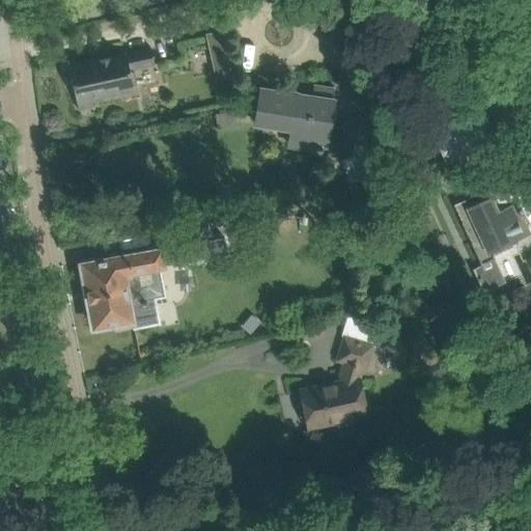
[(205,33),(216,81),(233,77),(222,30),(205,33)]
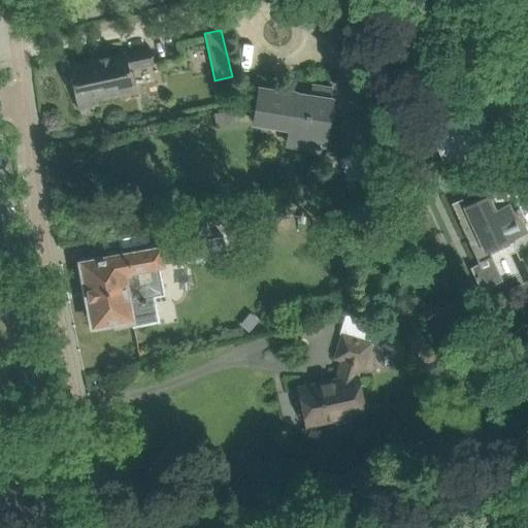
[(133,87),(129,68),(154,63),(151,47),(68,66),(77,107),(93,104),(91,96),(133,87)]
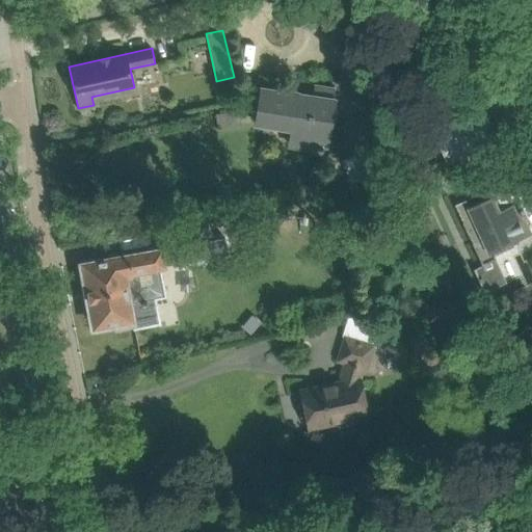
[(258,116),(256,126),(291,131),(290,143),(318,148),(318,152),(321,152),(322,149),(325,149),(335,89),(316,86),(315,94),(262,85),(262,89),(258,116)]
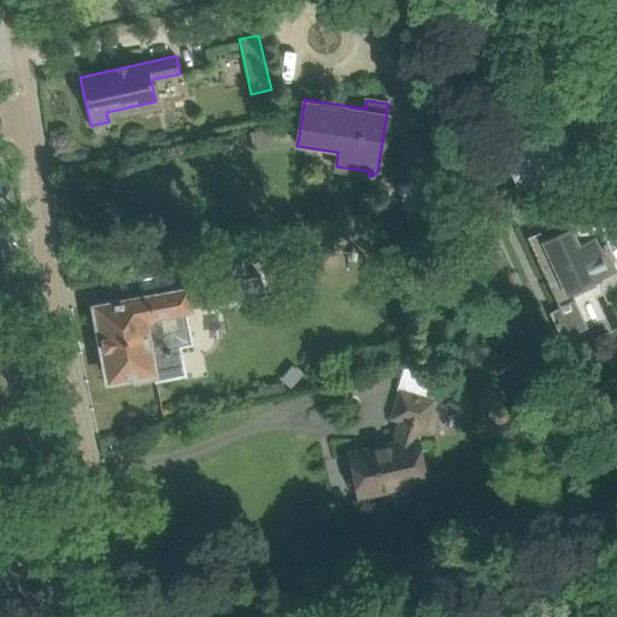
[(577,164),(559,124),(501,151),(519,191),(577,164)]
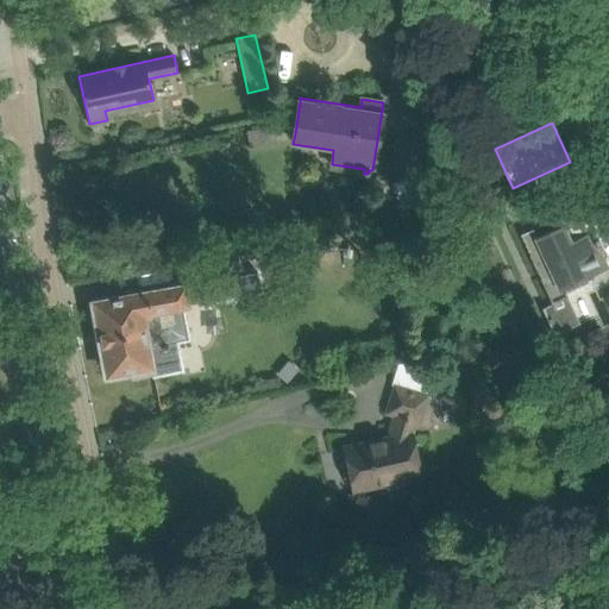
[(249,146),(263,144),(261,127),(246,130),(249,146)]
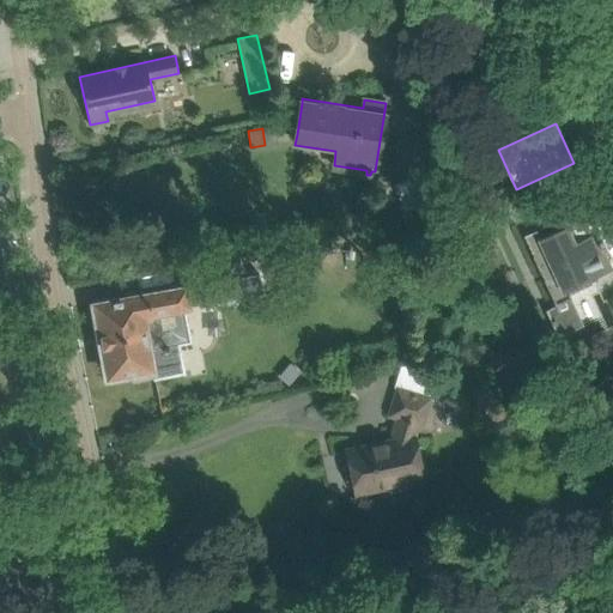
[(412,177),(393,186),(404,211),(436,204),(450,198),(436,167),(412,177)]
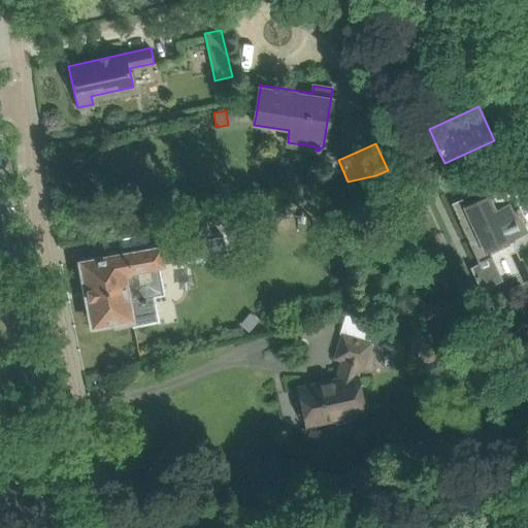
[(465,206),(485,250),(527,229),(527,168),(505,178),(508,186),(465,206)]
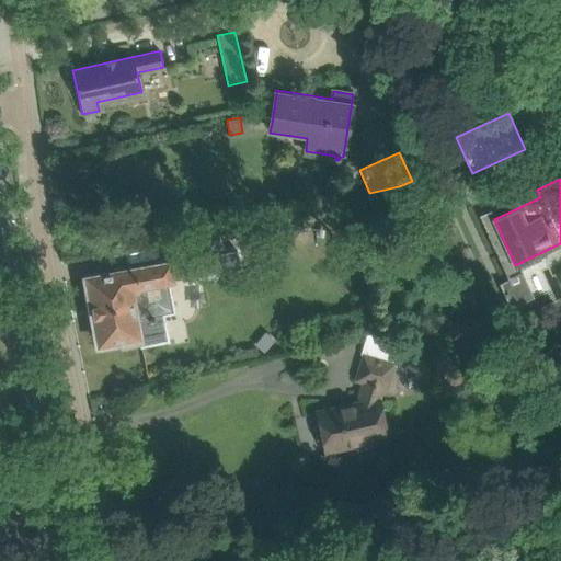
[(174,313),(169,282),(201,275),(199,266),(206,265),(205,255),(226,252),(221,230),(198,235),(198,239),(194,239),(194,236),(167,241),(170,262),(105,273),(83,277),(89,307),(88,308),(90,318),(93,317),(98,344),(99,343),(99,346),(104,345),(107,347),(115,345),(117,343),(121,342),(122,345),(140,342),(141,346),(162,342),(168,341),(163,316),(174,313)]
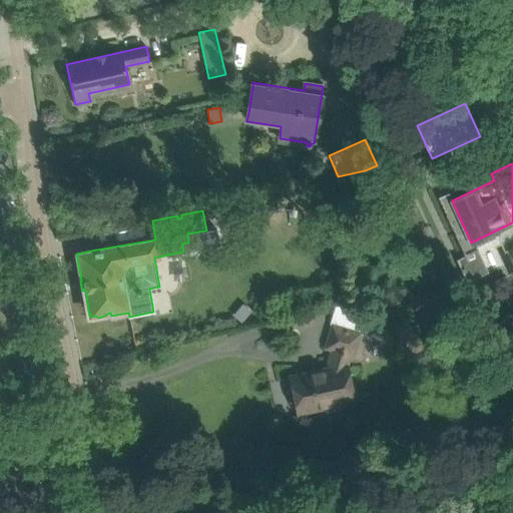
[(488,272),(478,249),(465,255),(457,260),(467,282),(488,272)]
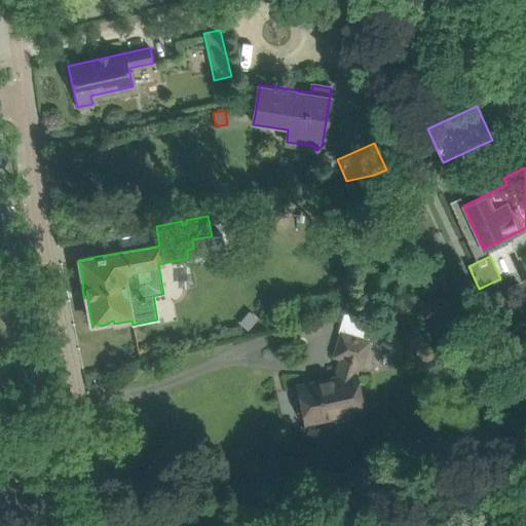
[(454,294),(420,303),(423,317),(458,309),(454,294)]
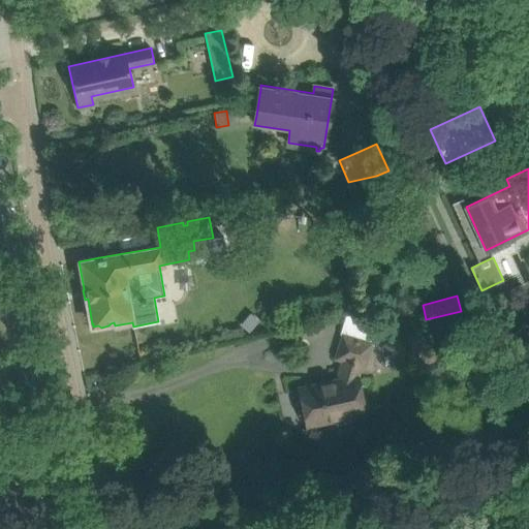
[(300,414),(305,415),(307,425),(365,412),(358,377),(361,366),(364,367),(371,344),(343,336),(336,359),(343,361),(337,381),(299,390),(301,399),(298,402),(300,414)]
